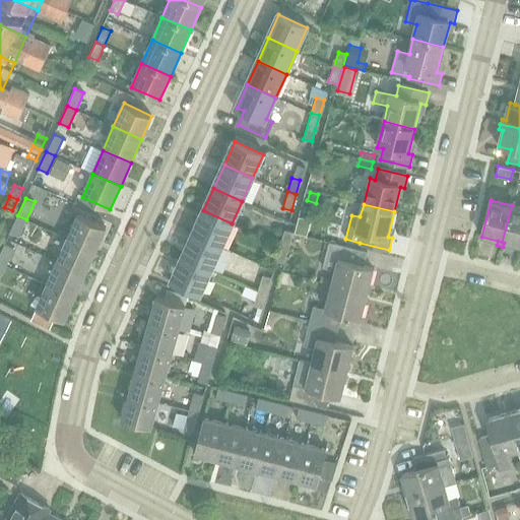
[(519,207),(512,205),(502,242),(504,243),(519,246),(518,250),(519,250),(519,207)]
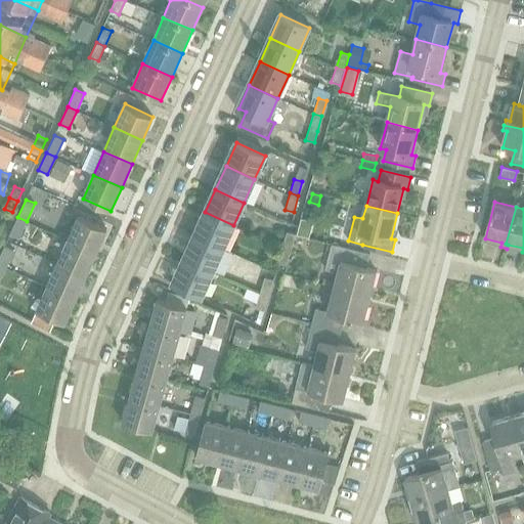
[(222,249),(233,225),(205,212),(194,236),(222,249)]
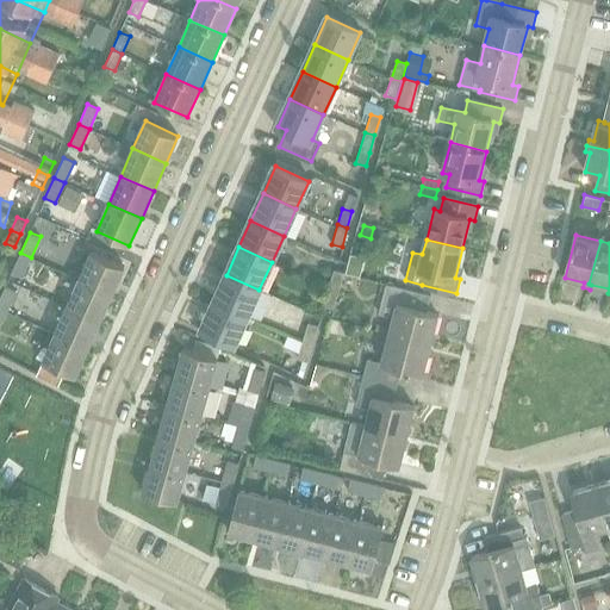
[(79,279),(112,293),(124,267),(91,251),(79,279)]
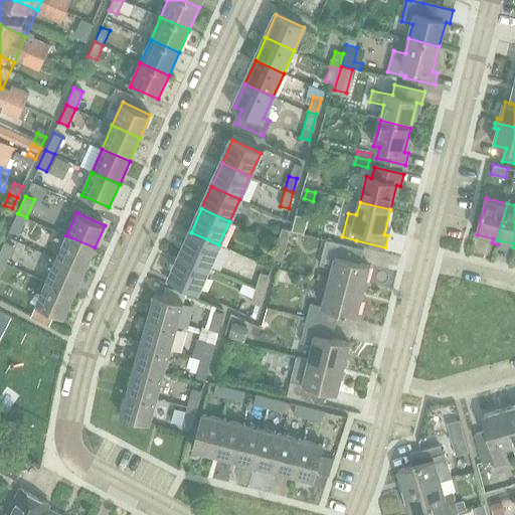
[(18,234),(26,217),(17,213),(9,230),(18,234)]
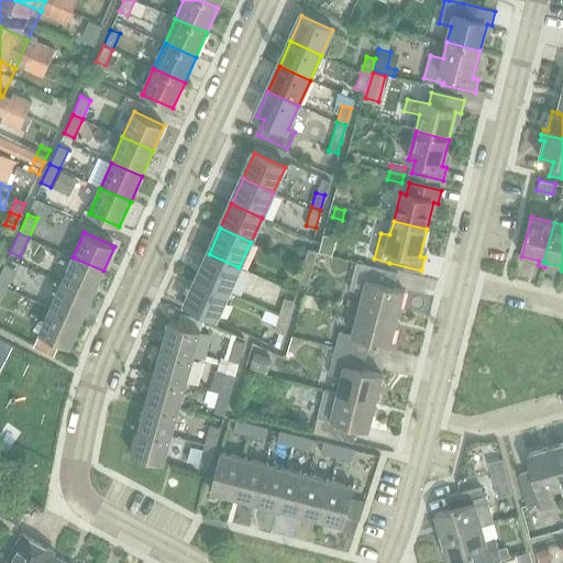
[(304,266),(312,268),(317,252),(308,250),(304,266)]
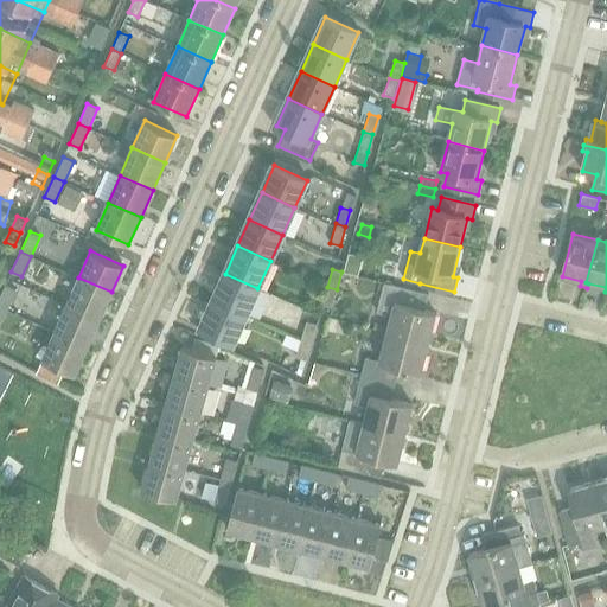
[(246,315),(257,288),(225,274),(212,300),(246,315)]
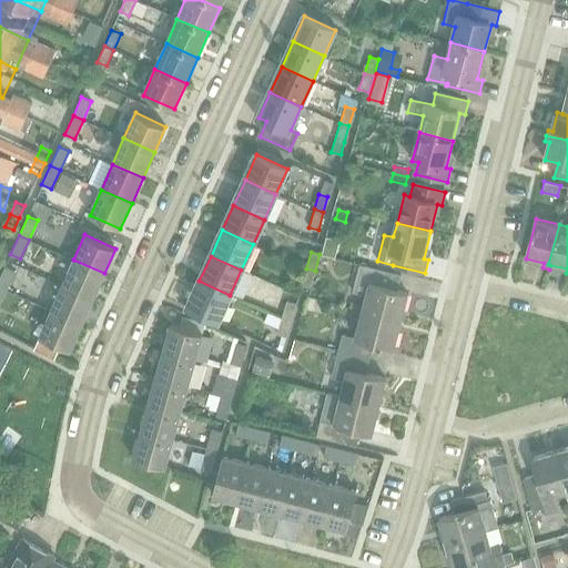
[(93,298),(104,273),(73,260),(62,285),(93,298)]
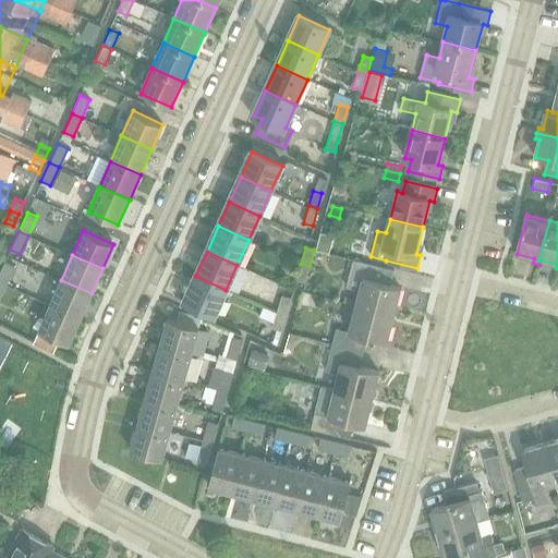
[(355,304),(395,314),(401,288),(381,282),(386,267),(354,259),(351,275),(348,287),(360,289),(355,304)]
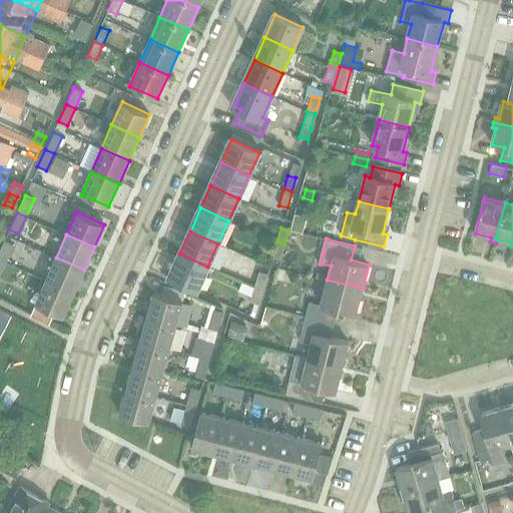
[(0,249),(0,259),(6,262),(13,244),(4,240),(0,249)]
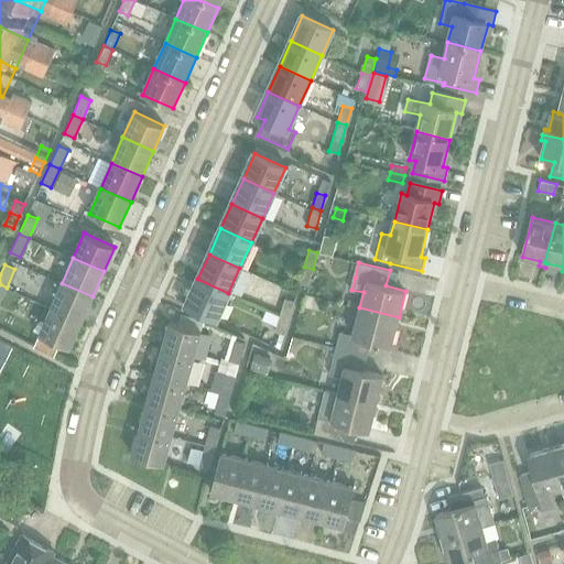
[(308,285),(313,269),(304,267),(299,283),(308,285)]
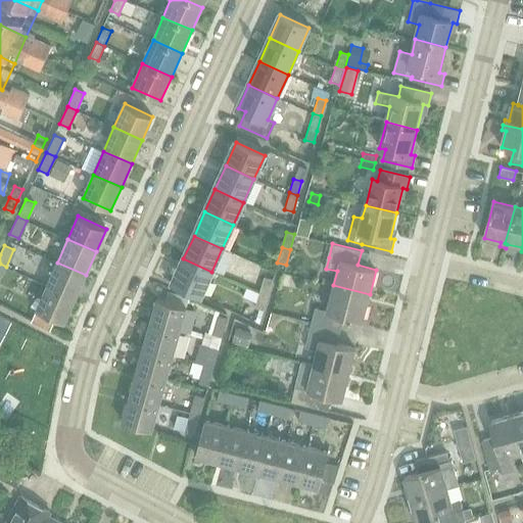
[(255,263),(275,269),(279,256),(259,249),(255,263)]
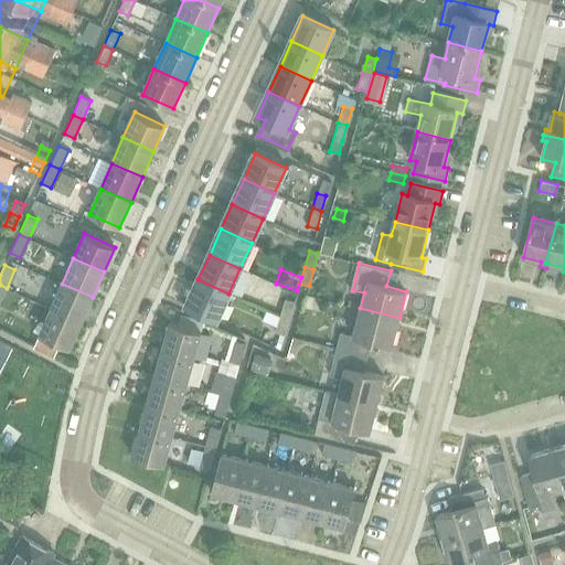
[(217,319),(228,294),(198,279),(187,305),(217,319)]
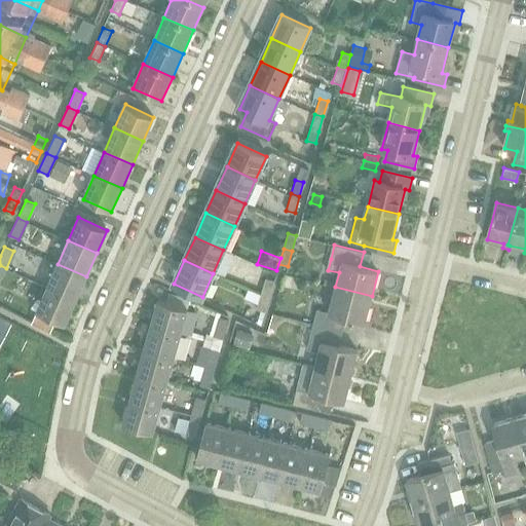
[(75,300),(86,276),(58,264),(47,288),(75,300)]
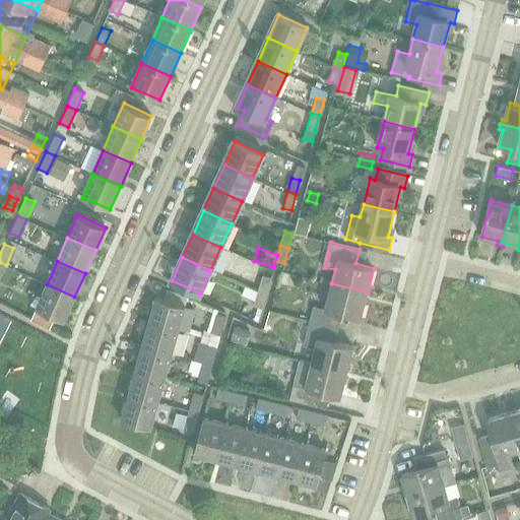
[(258,289),(267,293),(271,277),(262,274),(258,289)]
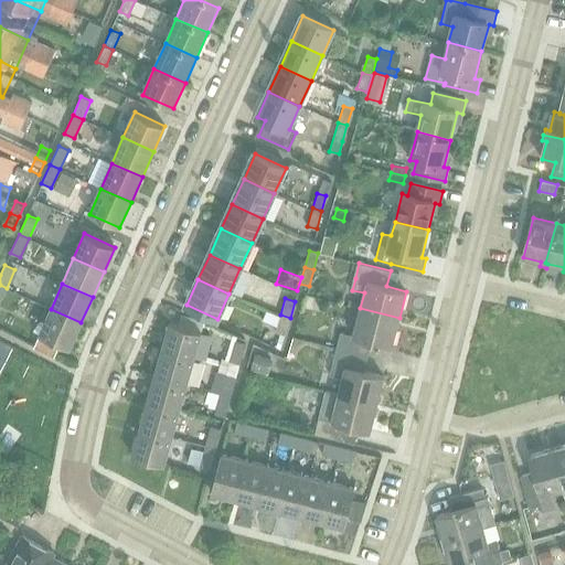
[(392,345),(400,318),(360,308),(353,336),(341,332),(337,348),(369,355),(372,340),(392,345)]
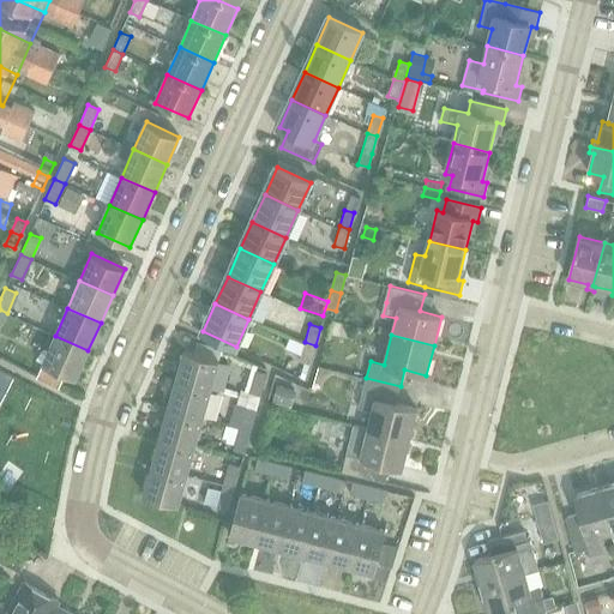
[(76,378),(88,350),(55,336),(48,350),(42,348),(37,359),(43,361),(42,363),(43,363),(37,377),(59,386),(65,373),(76,378)]
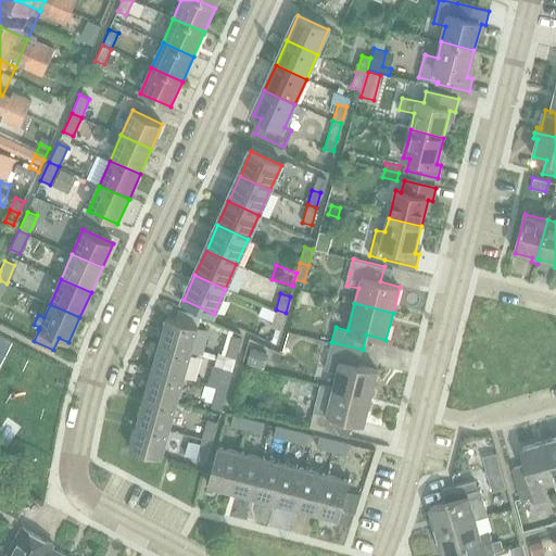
[(261,304),(257,315),(273,320),(275,314),(276,310),(261,304)]
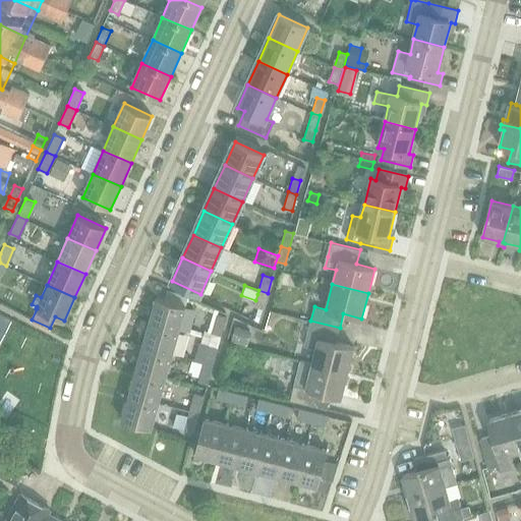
[(263,307),(268,293),(258,290),(257,294),(255,300),(254,305),(263,307)]
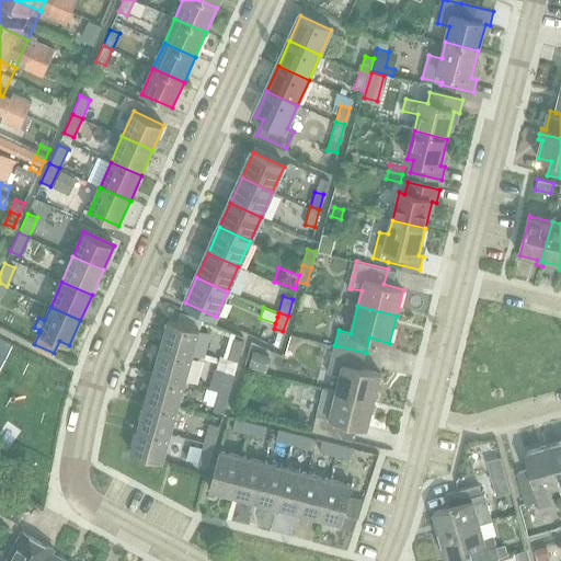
[(180,315),(178,323),(169,320),(161,347),(193,356),(203,321),(180,315)]
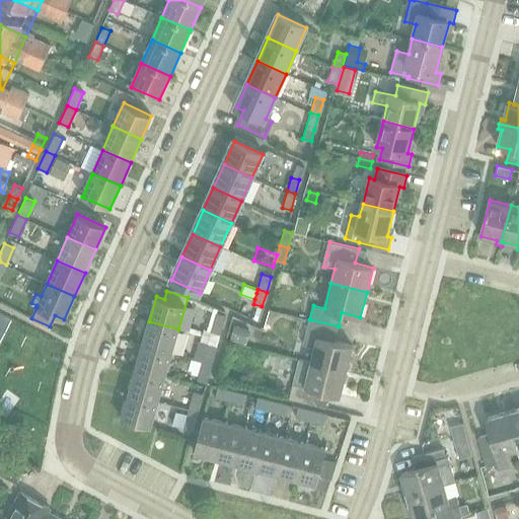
[(218,341),(225,314),(216,312),(209,338),(218,341)]
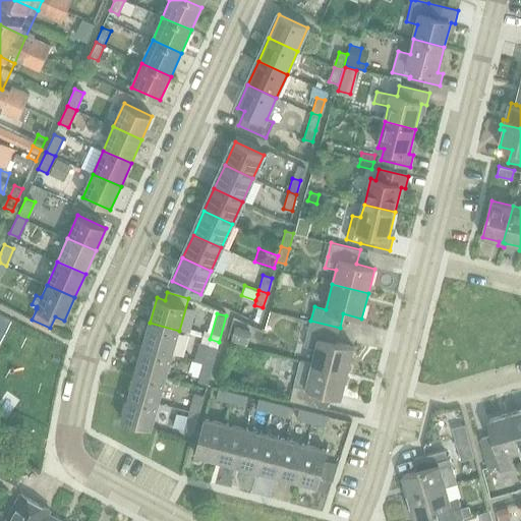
[(0,314),(0,344),(5,335),(12,321),(1,314),(0,314)]
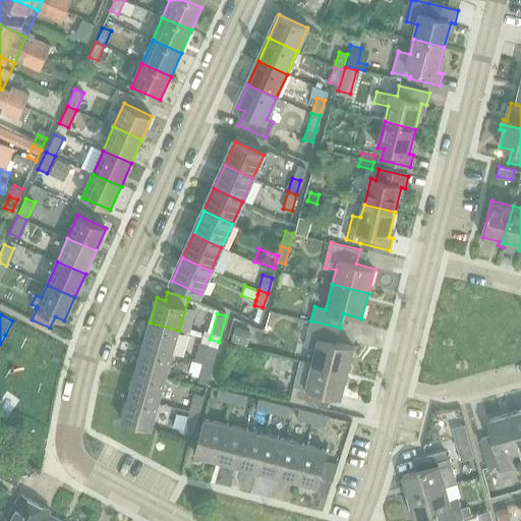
[(336,342),(340,328),(310,321),(304,346),(315,349),(311,363),(347,371),(354,346),(336,342)]
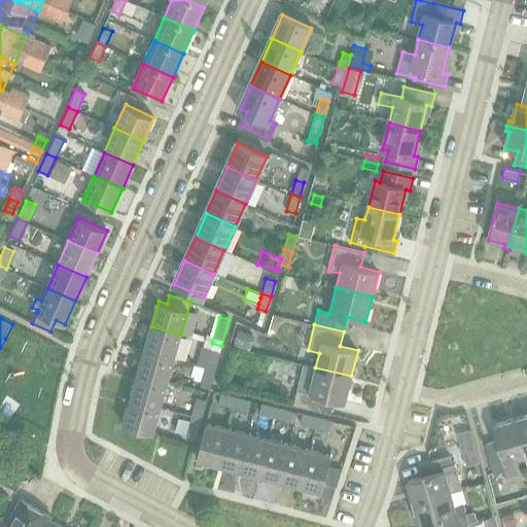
[(174,359),(181,335),(151,326),(144,351),(174,359)]
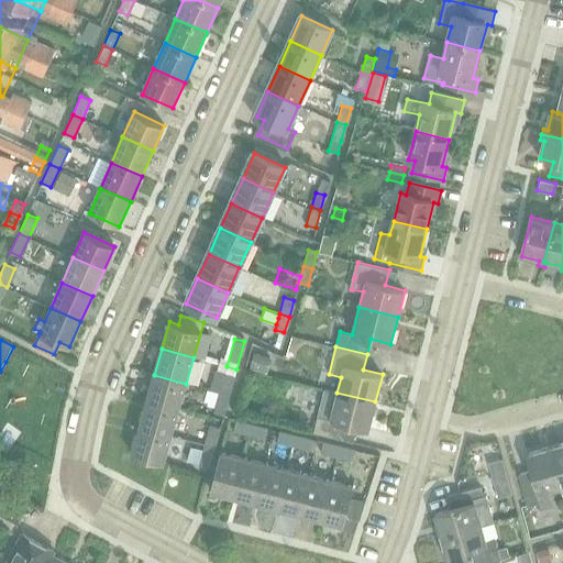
[(253,353),(247,370),(265,375),(271,359),(253,353)]
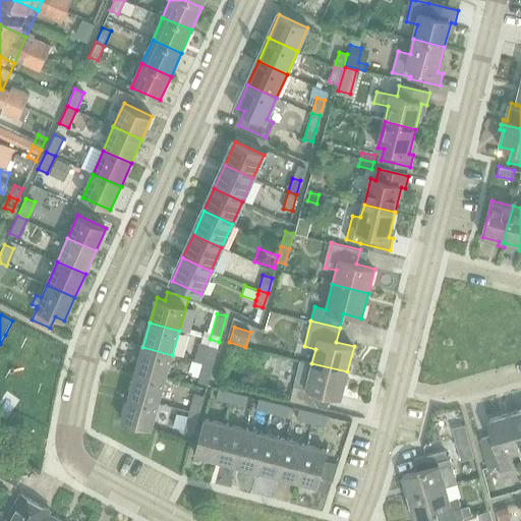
[(212,366),(219,342),(210,339),(203,363),(212,366)]
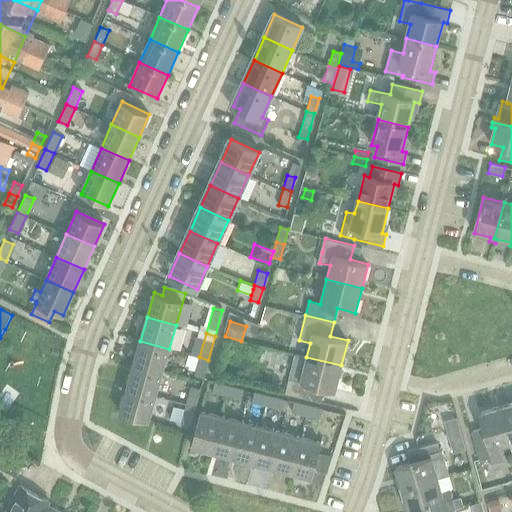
[(163,373),(169,349),(140,341),(133,364),(163,373)]
